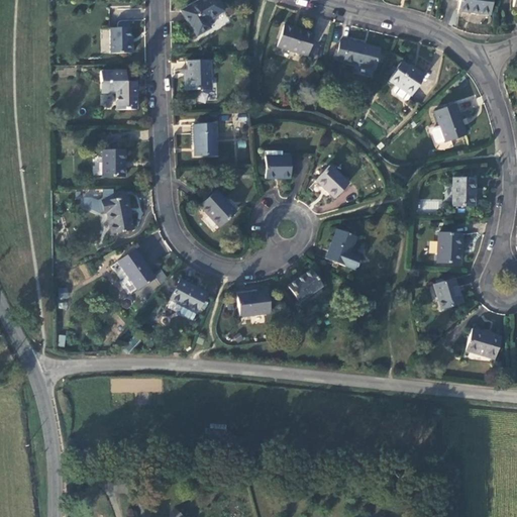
[(215,0),(197,0),(179,11),(189,30),(191,29),(195,36),(209,28),(205,21),(222,11),(215,0)]
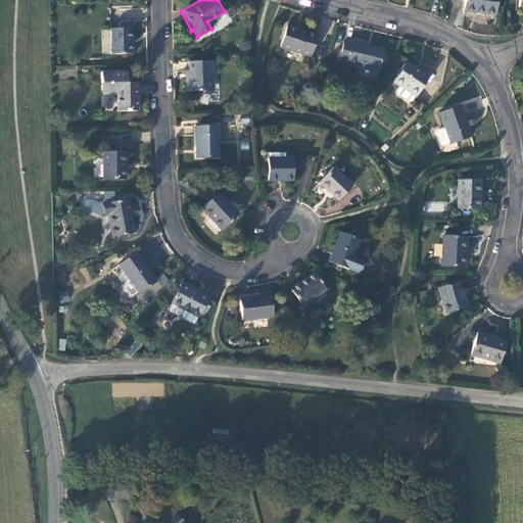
[(495,0),(465,0),(464,11),(494,15),(495,0)]
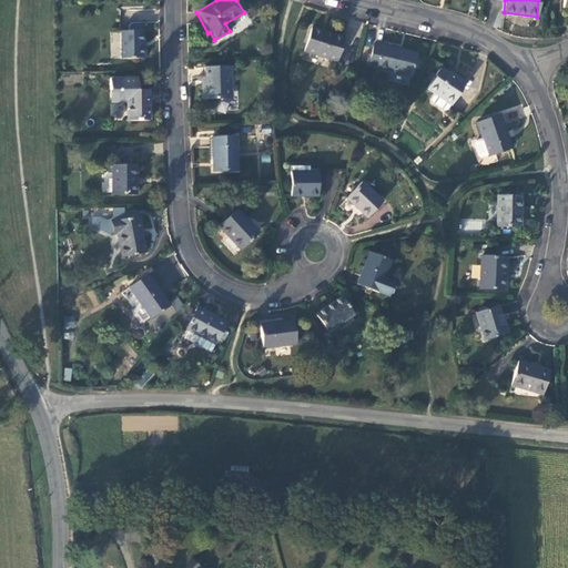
[(344,38),(311,28),(304,51),(336,61),(344,38)]
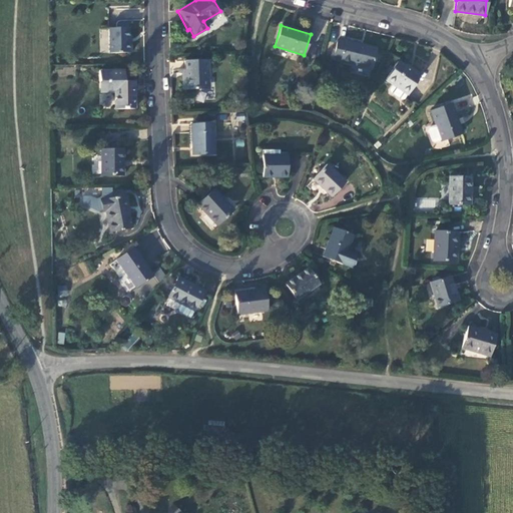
[(107,52),(129,52),(129,42),(126,42),(126,36),(126,27),(106,27),(107,52)]
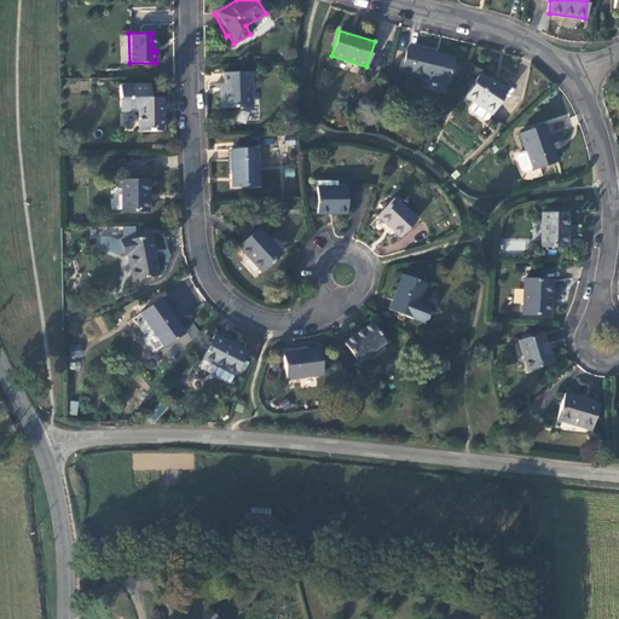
[(453,59),(406,48),(401,71),(411,74),(411,75),(449,84),(453,59)]
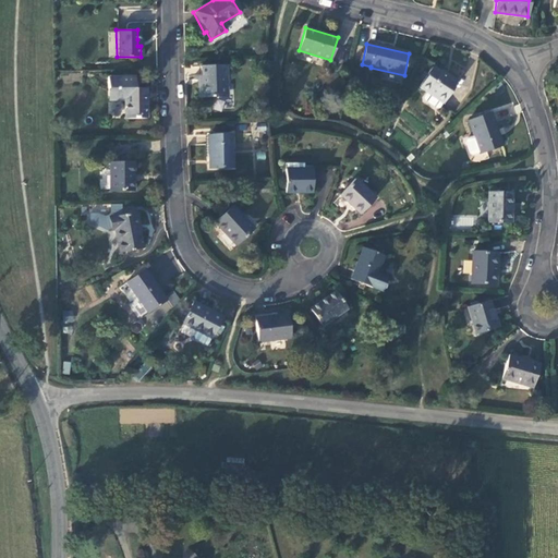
[(225,67),(199,68),(199,76),(196,76),(197,98),(222,97),(222,85),(226,84),(225,67)]
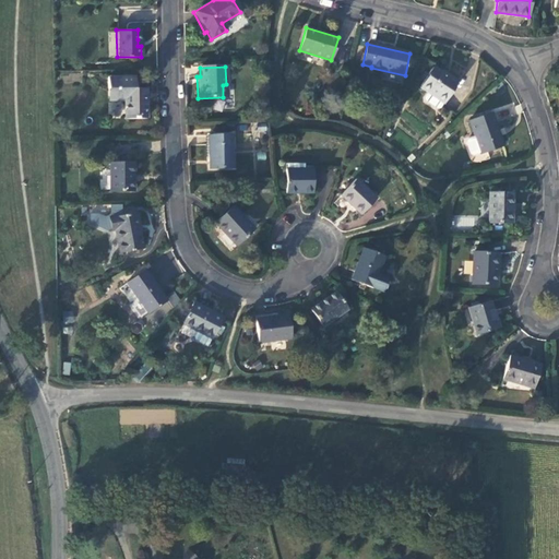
[(442,74),(433,69),(420,88),(427,94),(425,98),(425,103),(437,110),(440,108),(443,104),(444,105),(459,82),(451,76),(449,79),(442,74)]
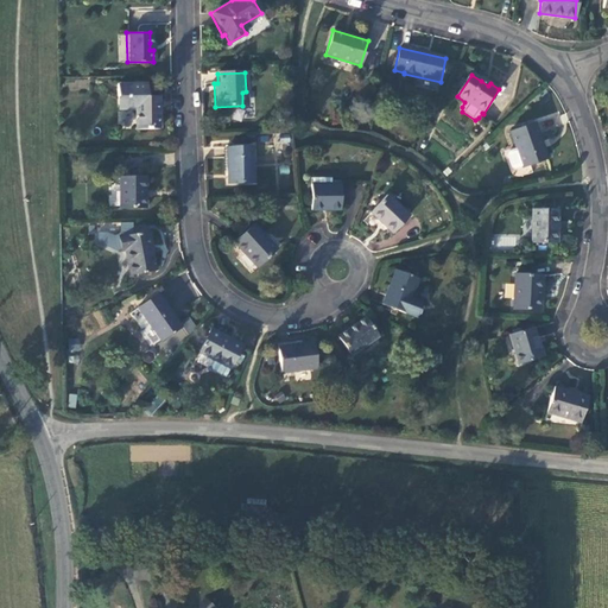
[(135,128),(159,127),(158,109),(156,109),(156,95),(146,95),(146,82),(116,83),(116,95),(125,95),(125,109),(135,108),(135,128)]
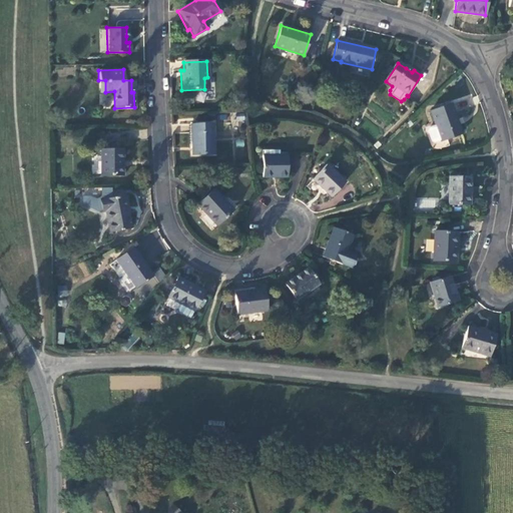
[(198,91),(196,101),(204,102),(205,92),(198,91)]
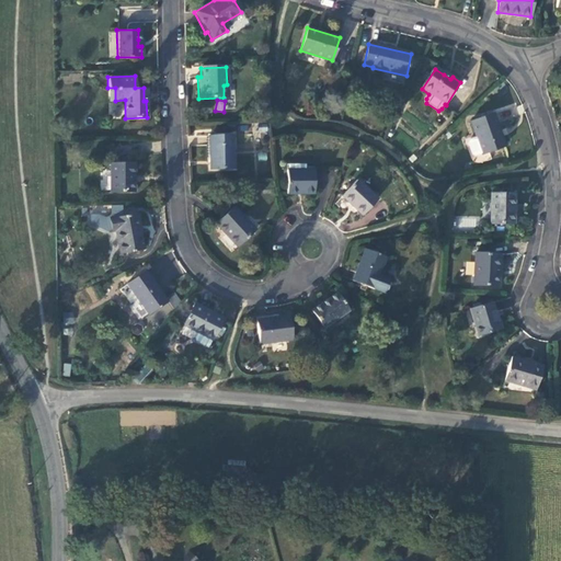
[(495,114),(472,121),(478,138),(471,140),(470,144),(473,155),(477,157),(506,147),(495,114)]
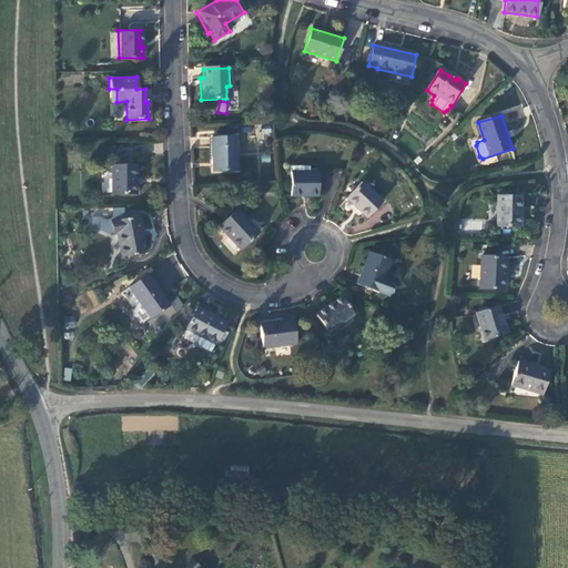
[(235,139),(212,139),(212,172),(236,172),(235,139)]
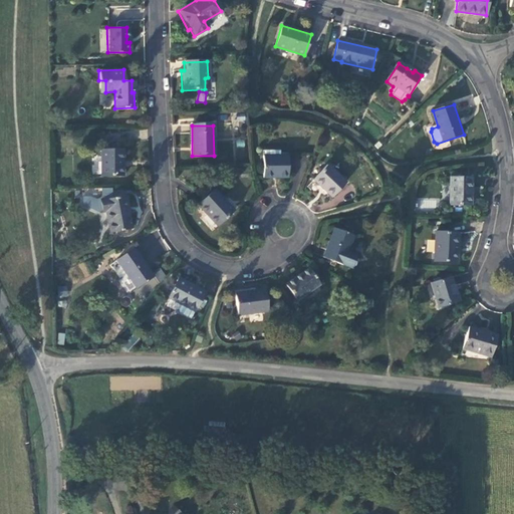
[(121,151),(100,150),(100,177),(122,177),(121,151)]
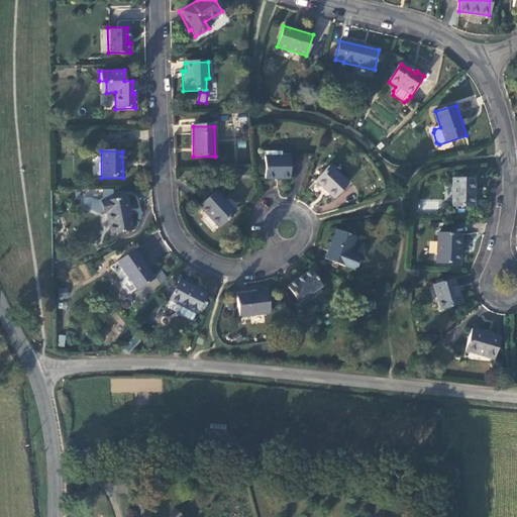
[(290,157),(264,157),(264,179),(290,179),(290,157)]
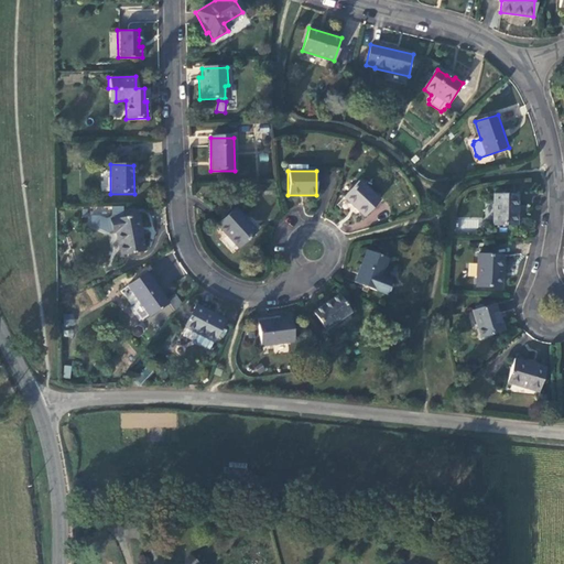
[(360,179),(357,182),(370,195),(373,191),(360,179)]
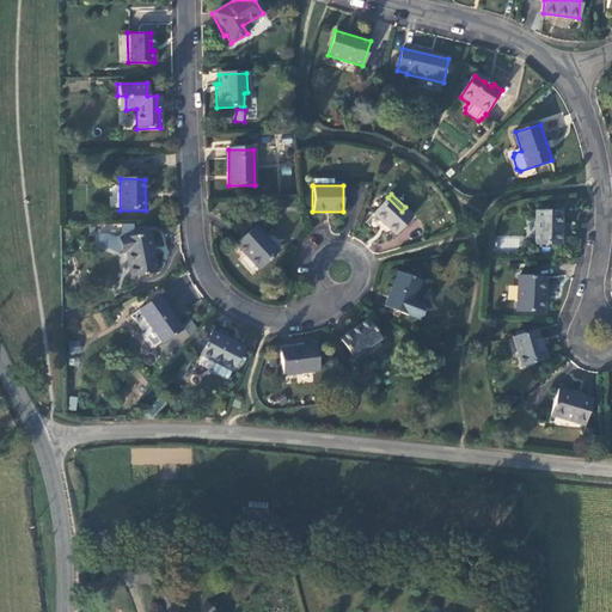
[(402,212),(387,197),(371,215),(392,237),(409,219),(402,212)]
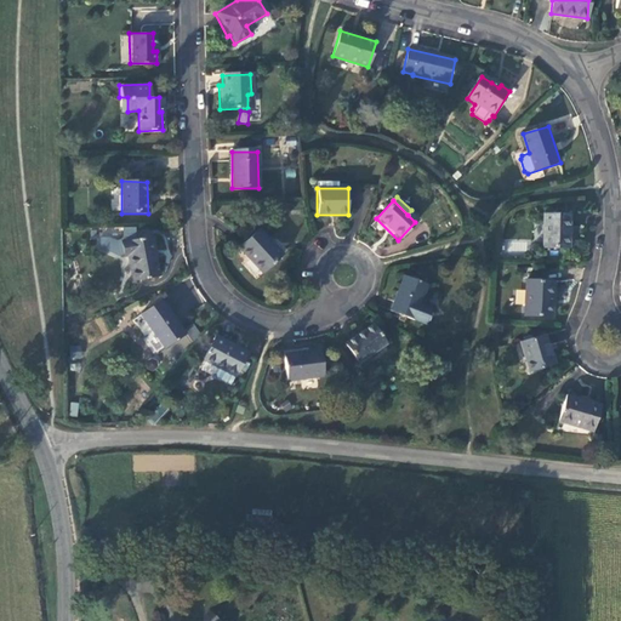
[(571,216),(546,215),(545,248),(570,249),(571,216)]
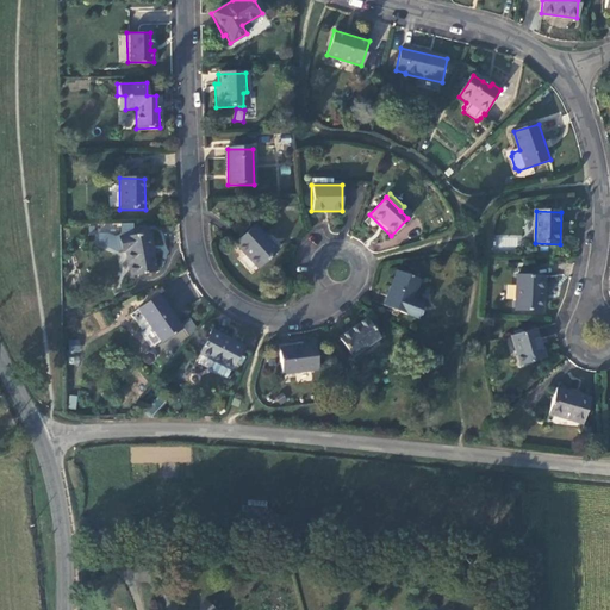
[(106,234),(95,234),(95,244),(113,253),(125,251),(130,277),(154,273),(149,247),(150,247),(148,234),(131,236),(131,224),(118,225),(118,235),(116,237),(112,237),(106,234)]
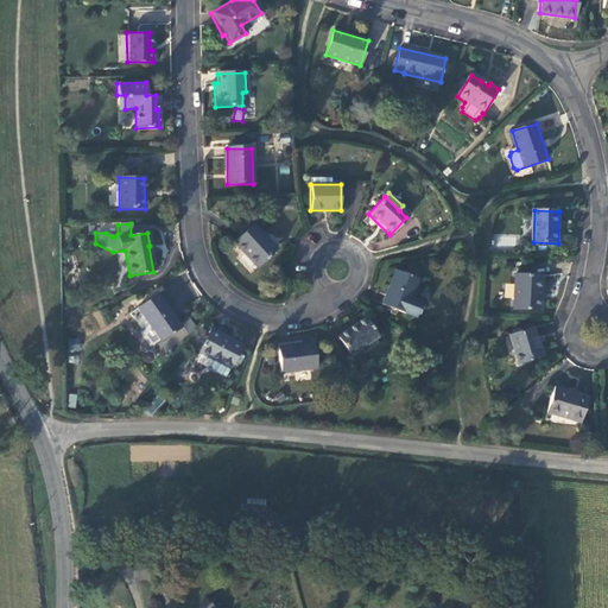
[(274,249),(251,225),(233,242),(257,267),(274,249)]
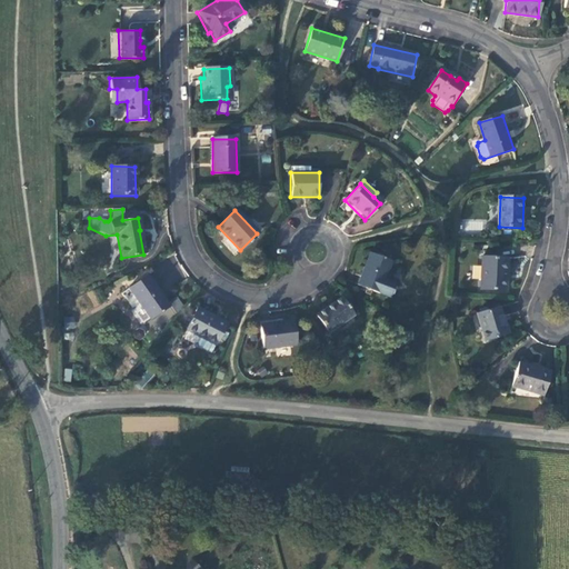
[(481,220),(463,222),(465,231),(482,229),(481,220)]
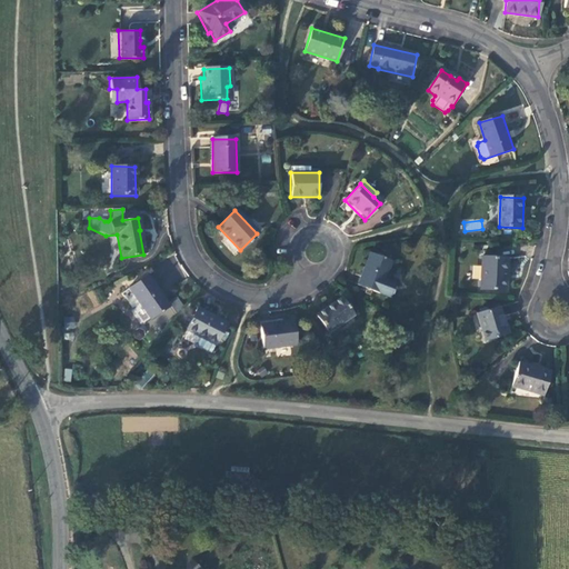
[(357,285),(389,297),(395,282),(383,279),(391,261),(368,252),(357,285)]
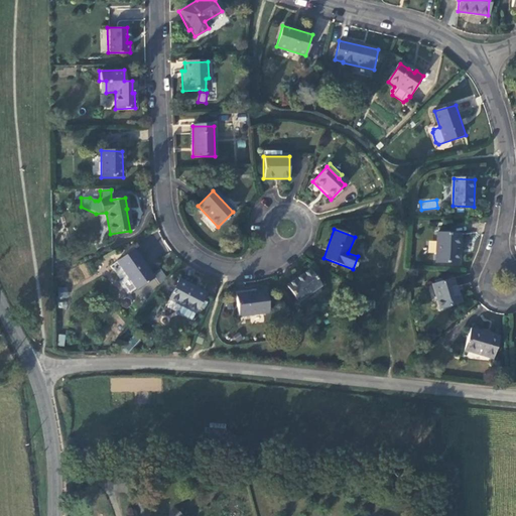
[(460,235),(438,233),(436,263),(459,264),(460,235)]
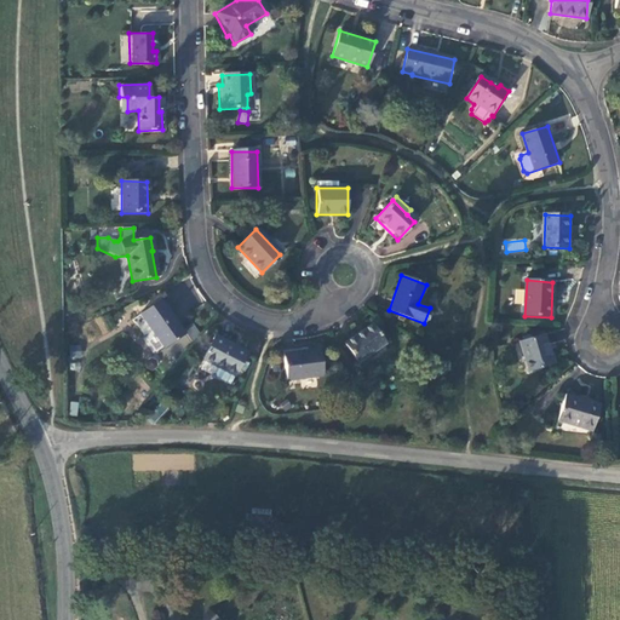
[(184,336),(159,302),(139,316),(164,350),(184,336)]
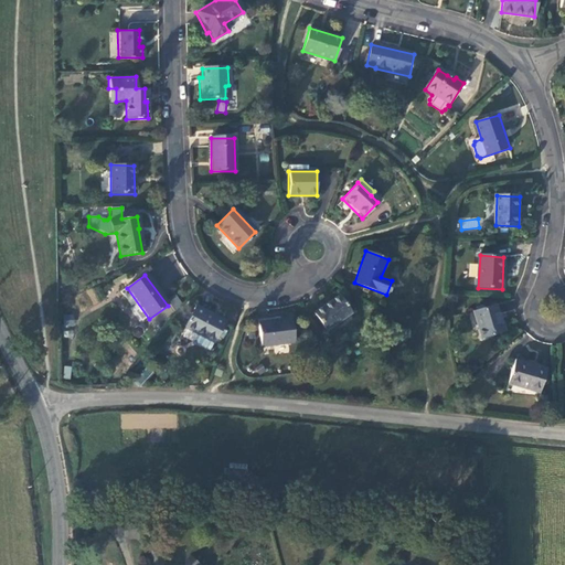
[(350,313),(337,296),(312,313),(326,331),(350,313)]
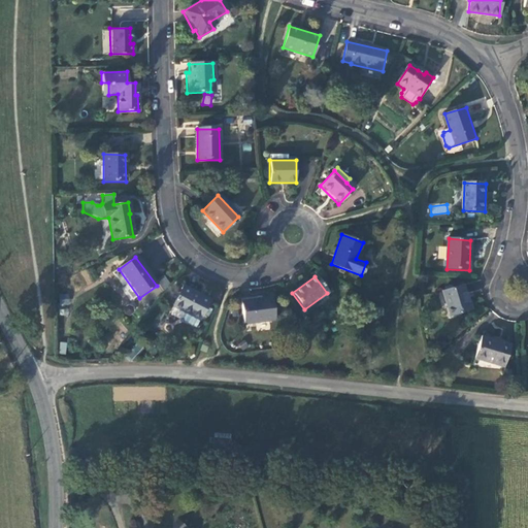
[(162,277),(158,286),(165,289),(169,281),(162,277)]
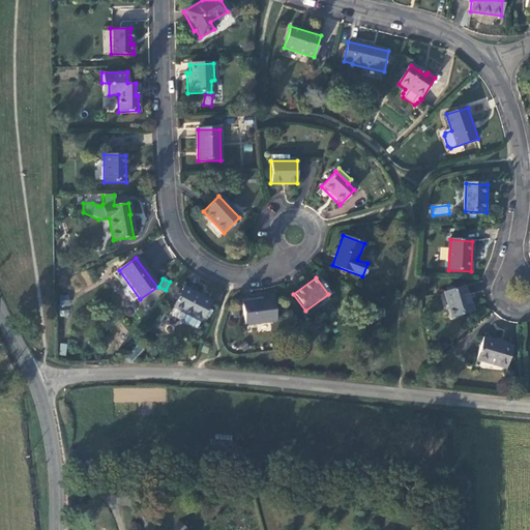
[(465,286),(445,293),(452,317),(473,311),(465,286)]
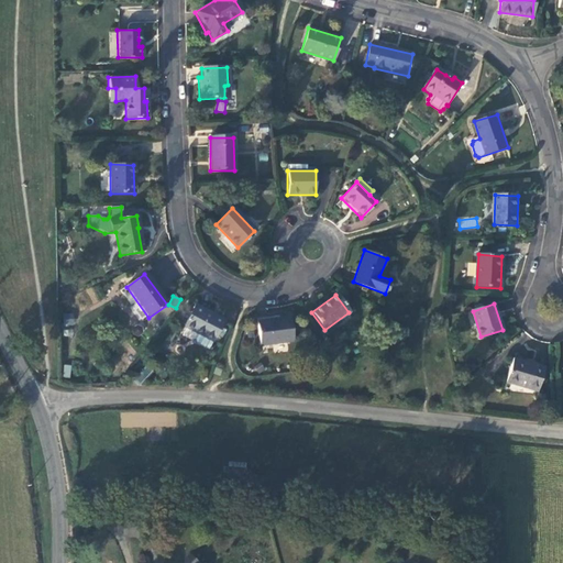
[(223,323),(195,307),(183,328),(198,337),(196,342),(196,345),(208,352),(223,323)]
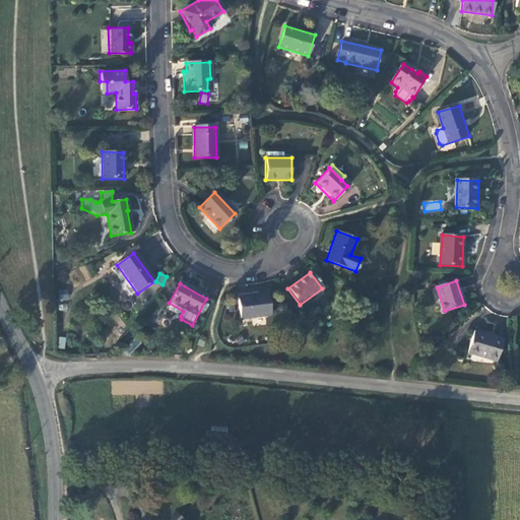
[(269,294),(239,297),(241,320),(272,317),(269,294)]
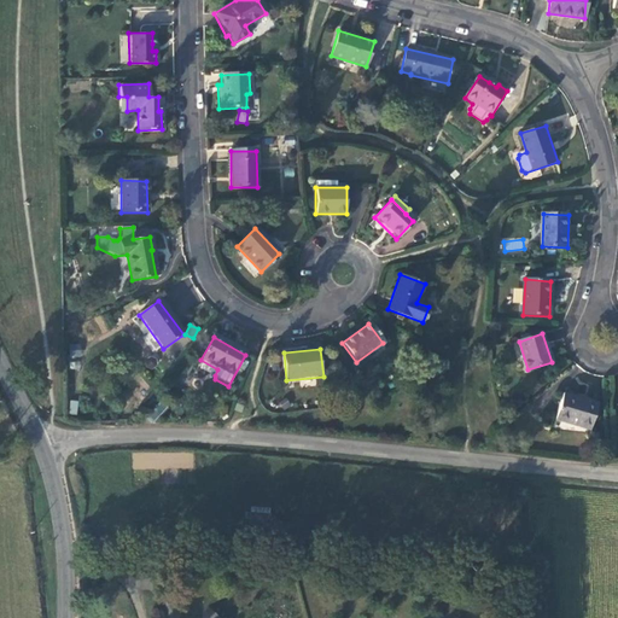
[(599,404),(564,395),(557,420),(592,430),(599,404)]
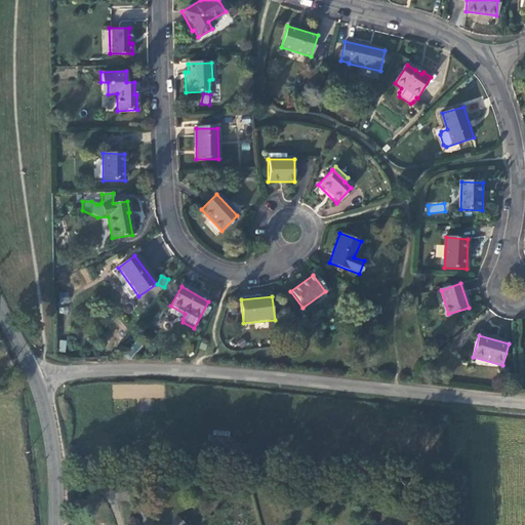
[(59,339),(58,352),(65,352),(67,340),(59,339)]
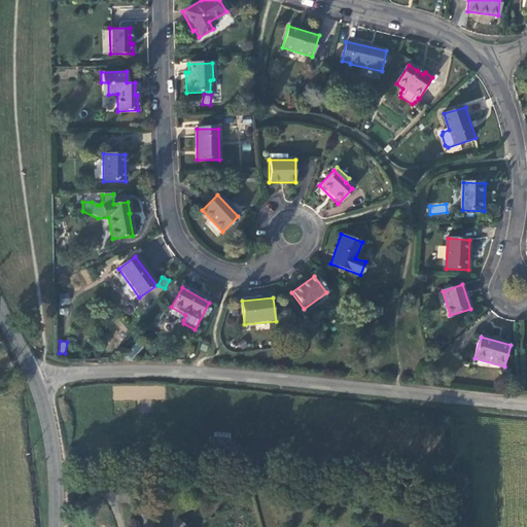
[(137,342),(127,354),(132,359),(143,347),(137,342)]
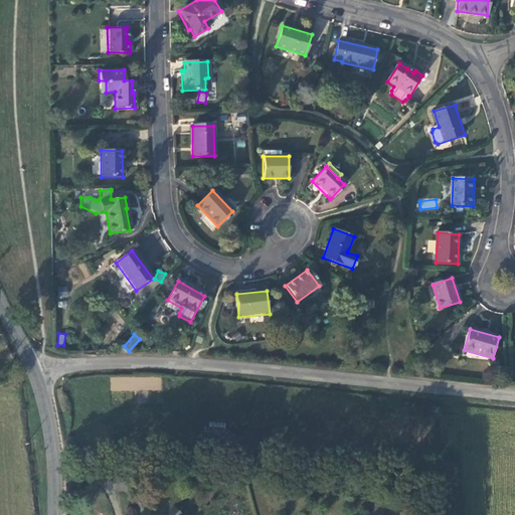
[(208,423),(208,434),(224,434),(224,423),(208,423)]
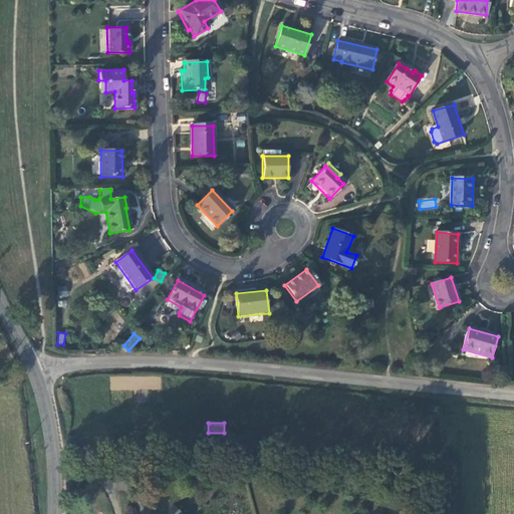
[(185,513),(176,503),(167,512),(169,513),(185,513)]
